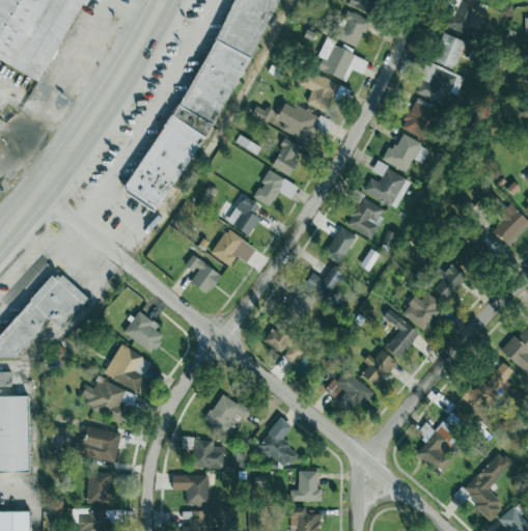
[(0,0),(0,60),(43,82),(83,0),(0,0)]
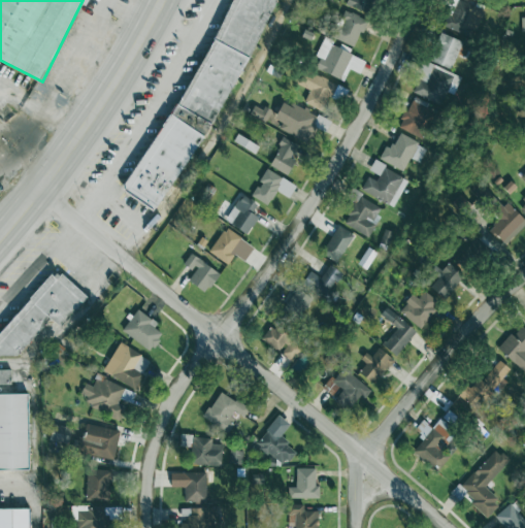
[(366,12),(372,0),(347,0),(346,2),(366,12)]
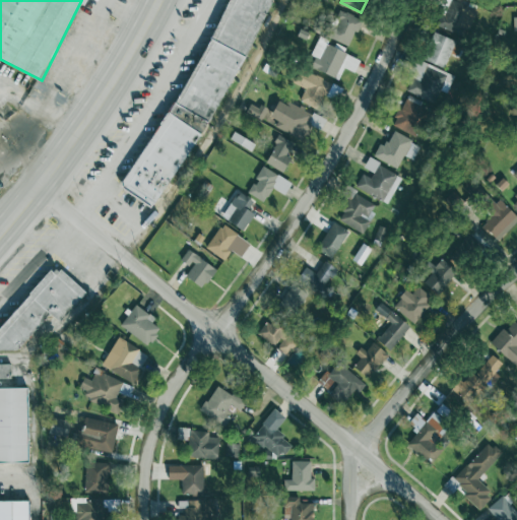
[(476,9),(451,0),(442,0),(445,1),(436,25),(466,36),(476,9)]
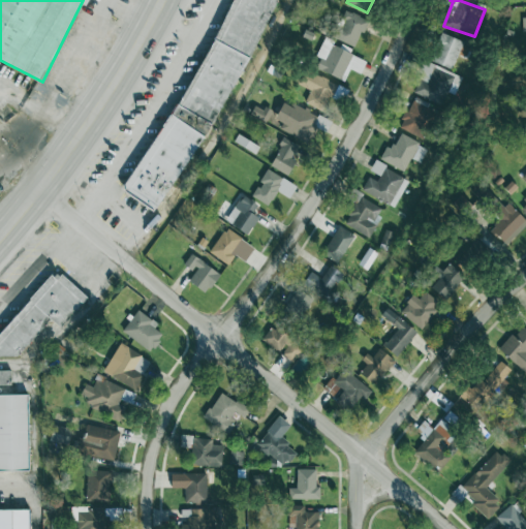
[(334,38),(357,47),(367,18),(344,9),(334,38)]
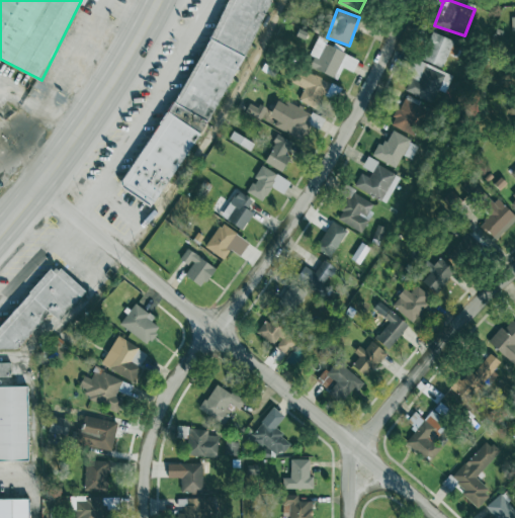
[(453,39),(431,31),(422,60),(444,68),(453,39)]
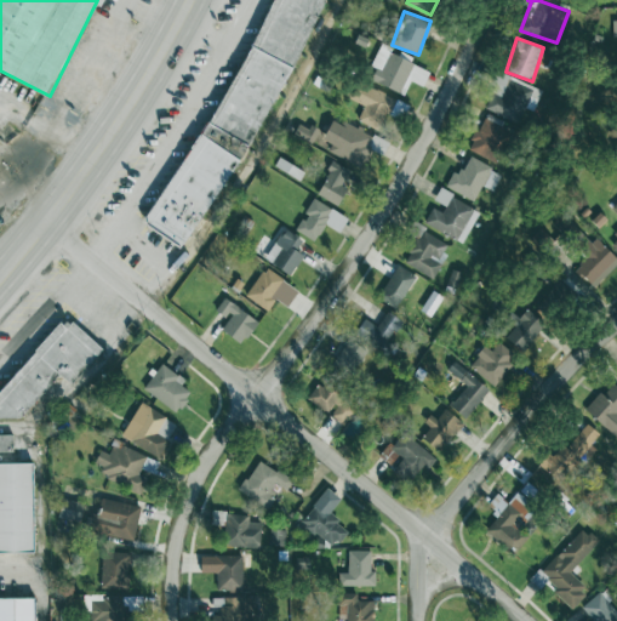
[(371,79),(404,95),(411,80),(423,86),(430,70),(380,47),(371,66),(376,68),(371,79)]
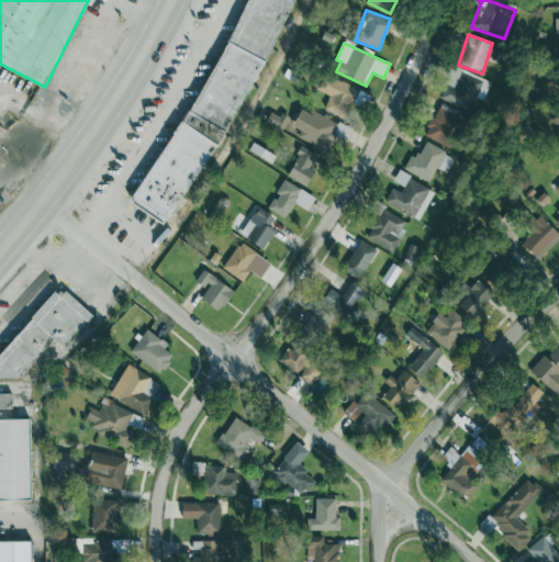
[(492,81),(451,66),(438,99),(471,111),(476,98),(484,101),(492,81)]
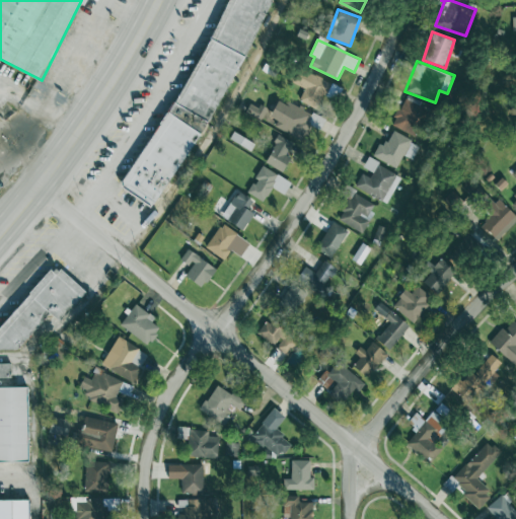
[(316,108),(328,81),(299,68),(292,82),(305,88),(299,100),(316,108)]
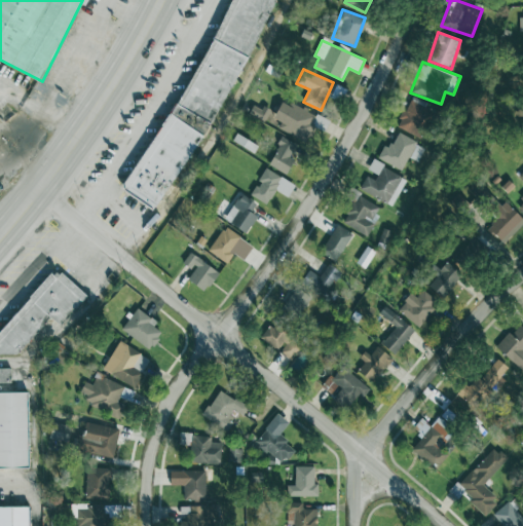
[(278,128),(304,142),(318,116),(283,99),(272,117),(282,122),(278,128)]
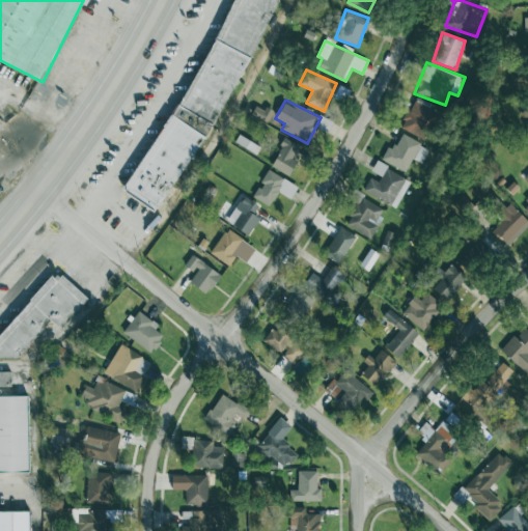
[(424,139),(436,111),(413,101),(400,129),(424,139)]
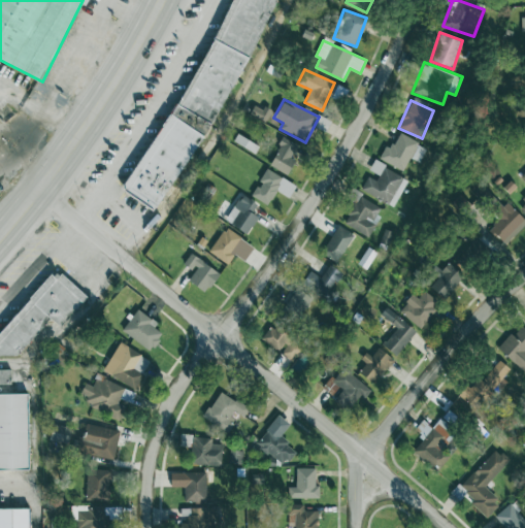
[(270,111),(255,103),(250,113),(265,123),(270,111)]
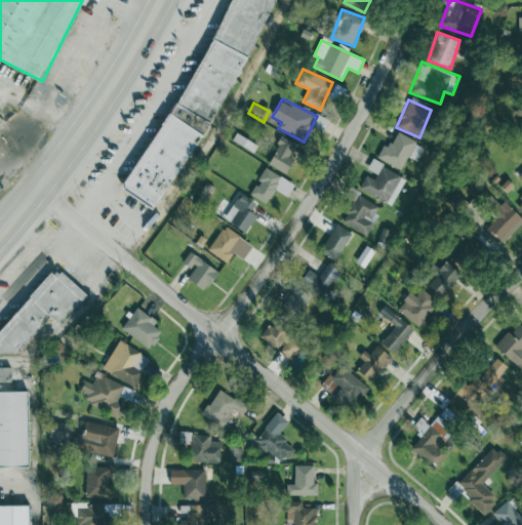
[(402,169),(408,157),(417,161),(426,146),(397,132),(391,147),(385,144),(377,158),(402,169)]
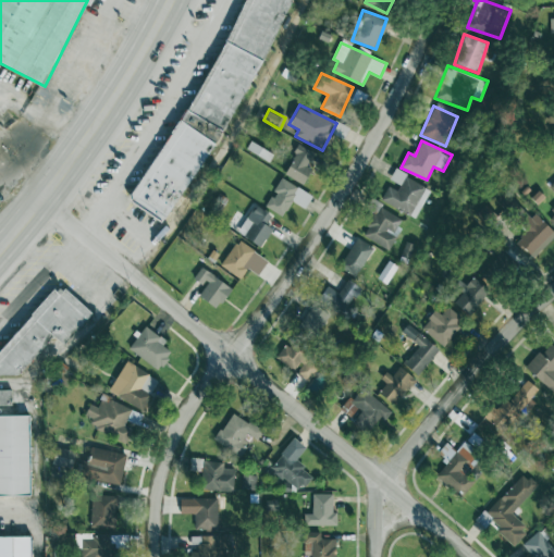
[(317,155),(299,145),(284,174),(303,183),(317,155)]
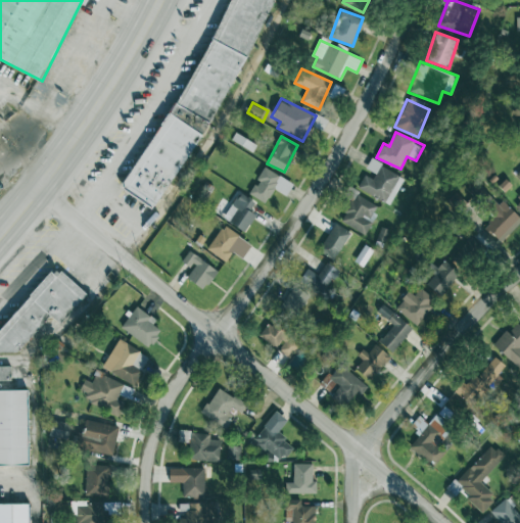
[(391,205),(406,178),(371,159),(365,171),(366,172),(358,188),(391,205)]
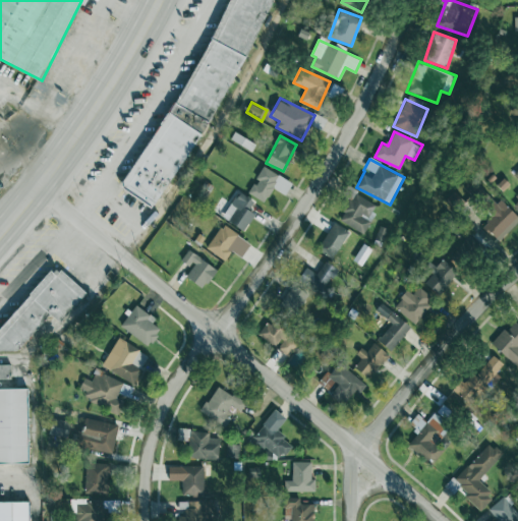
[(273,188),(286,195),(292,183),(264,166),(248,193),(265,203),(273,188)]
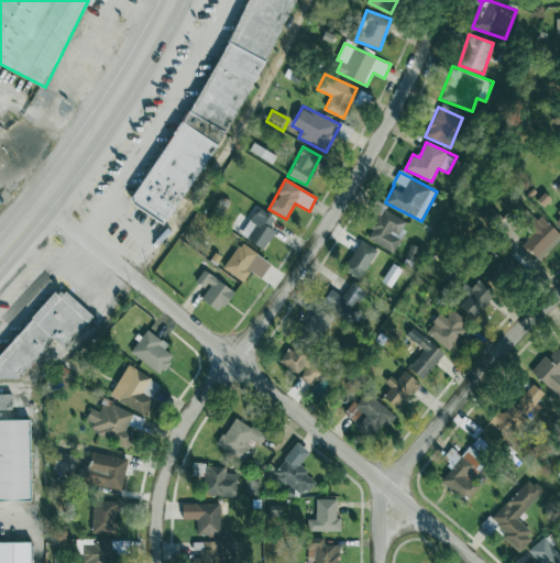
[(393,253),(399,241),(396,239),(407,219),(375,202),(370,211),(377,216),(365,238),(393,253)]
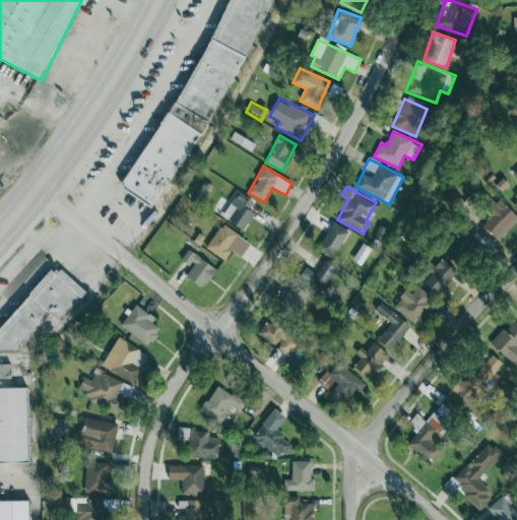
[(253,200),(238,191),(221,217),(243,231),(254,213),(248,209),(253,200)]
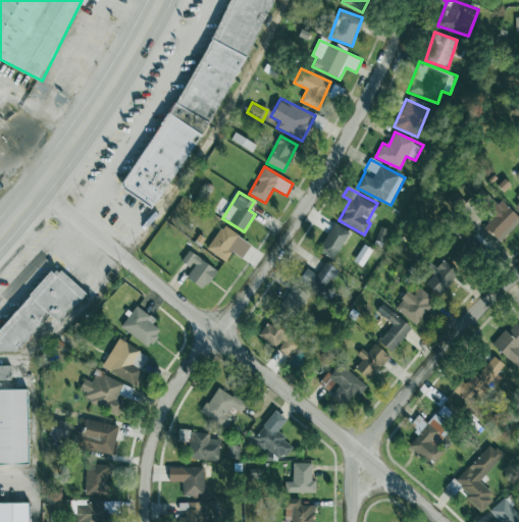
[(500,242),(518,222),(518,216),(501,200),(498,203),(487,194),(479,202),(495,215),(483,226),(500,242)]
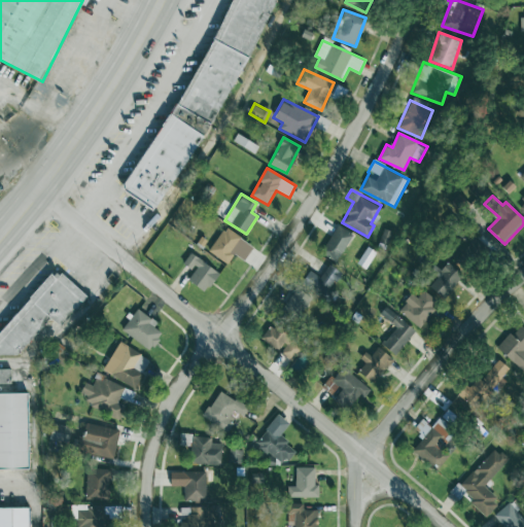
[(321,252),(337,261),(353,235),(338,224),(321,252)]
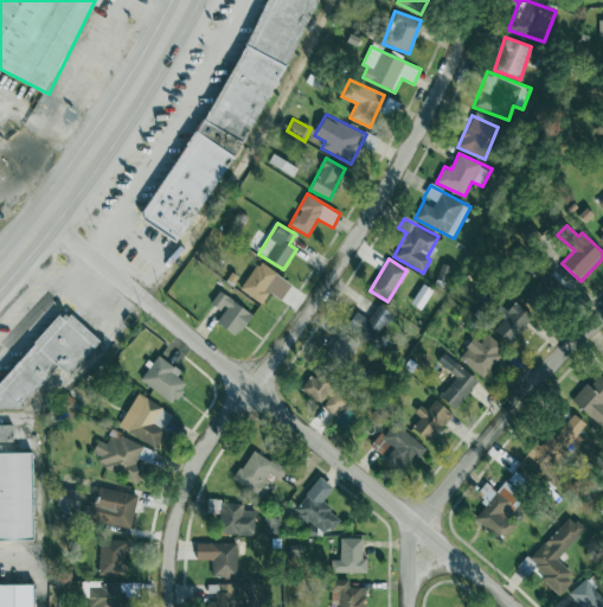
[(278,274),(260,261),(239,289),(260,302),(278,274)]
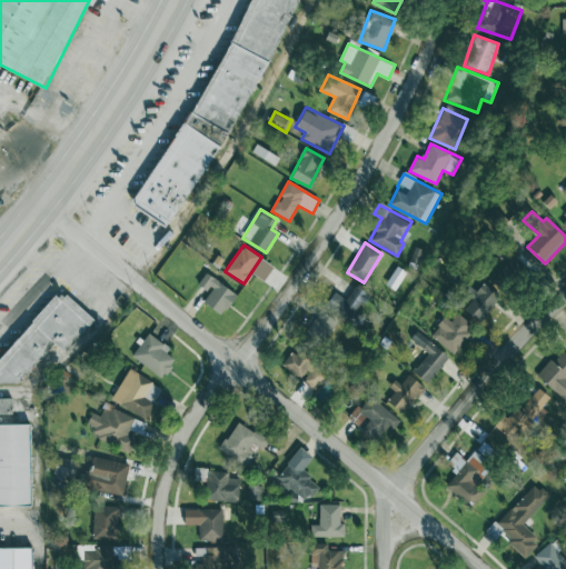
[(385,285),(395,290),(407,272),(397,266),(385,285)]
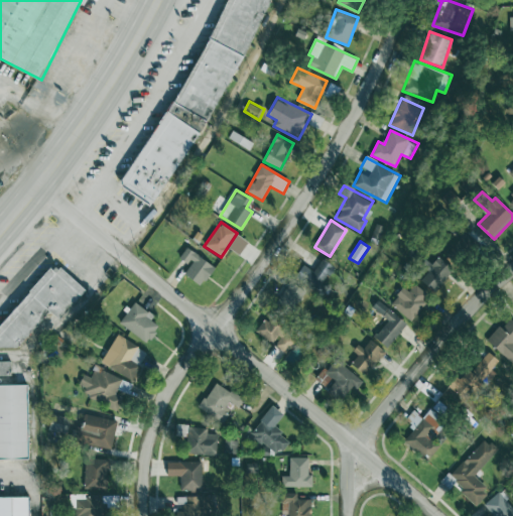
[(201,286),(215,266),(186,248),(179,259),(189,265),(183,274),(201,286)]
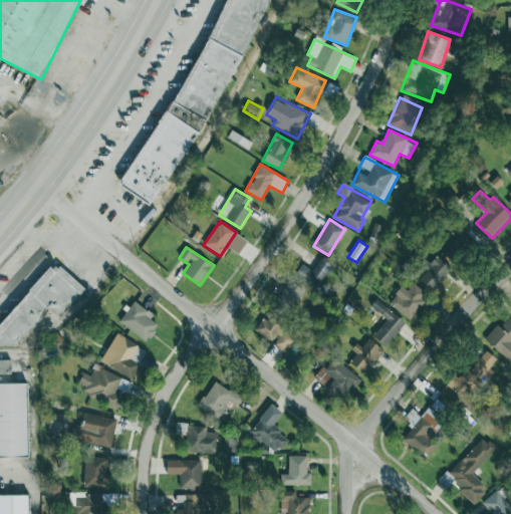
[(428,266),(429,267),(419,280),(434,291),(451,266),(436,256),(428,266)]
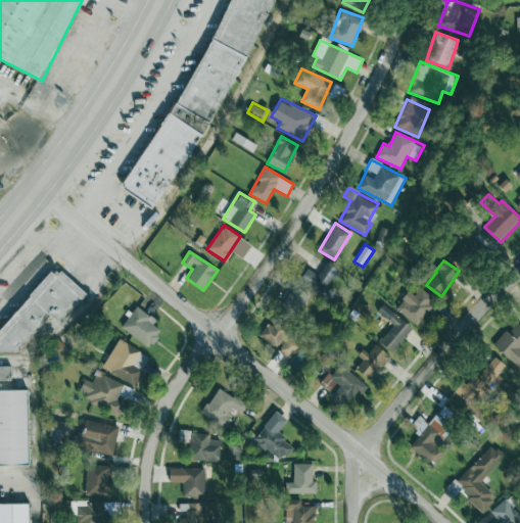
[(308,268),(299,280),(322,294),(339,270),(327,262),(319,276),(308,268)]
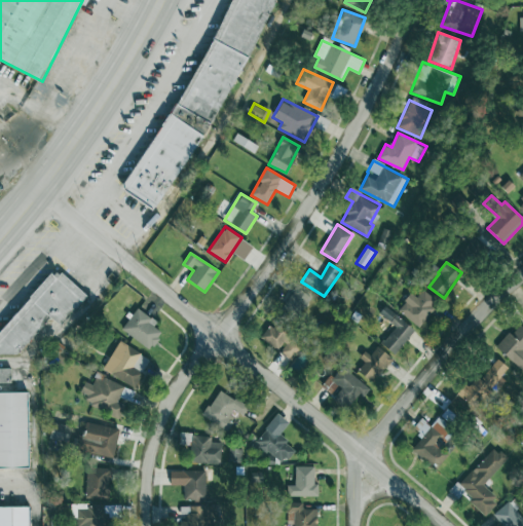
[(282,308),(302,315),(310,295),(290,288),(282,308)]
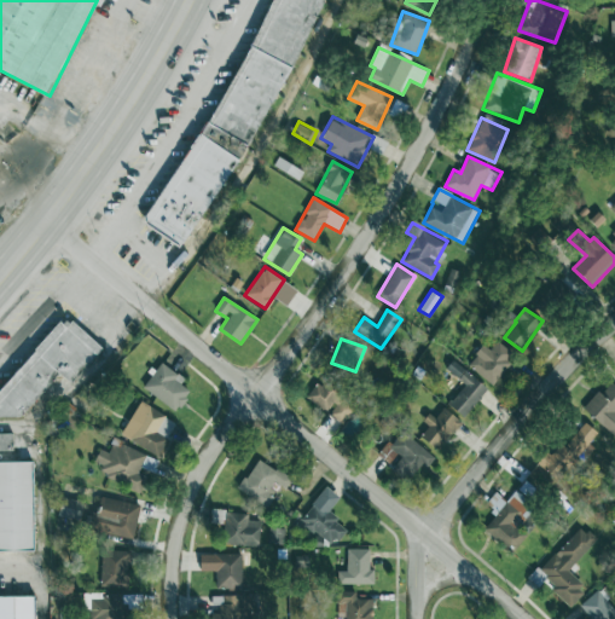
[(468,364),(492,383),(515,356),(498,341),(491,350),(485,345),(468,364)]
